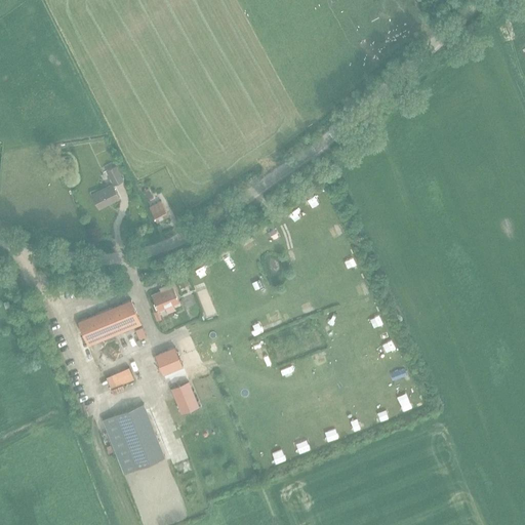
[(115,183),(122,179),(116,166),(108,170),(115,183)]
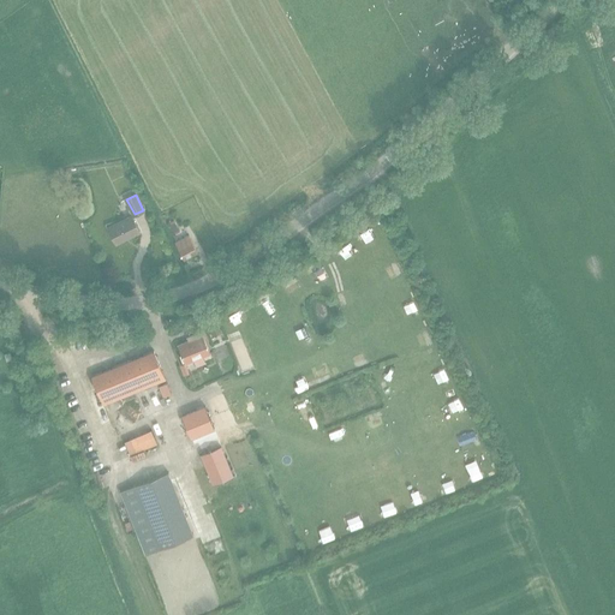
[(115,243),(138,232),(131,216),(108,227),(115,243)]
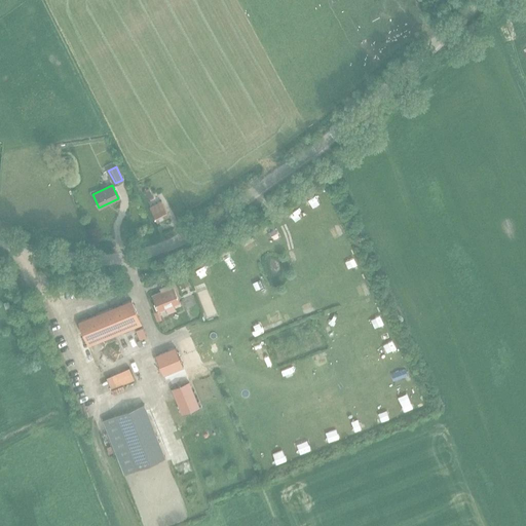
[(144,190),(149,200),(154,197),(150,187),(144,190)]
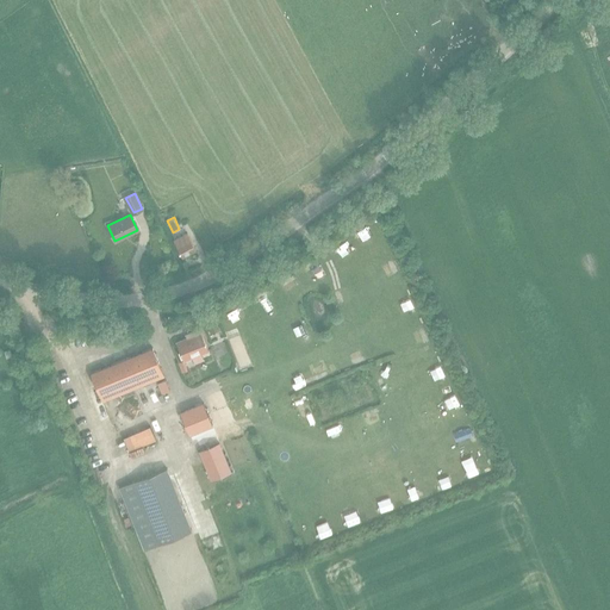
[(182,256),(197,249),(188,231),(174,238),(182,256)]
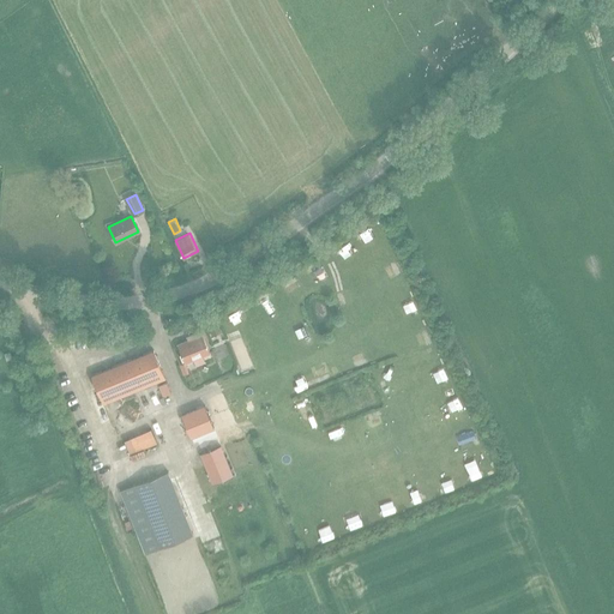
[(169,343),(176,361),(206,349),(204,341),(198,343),(194,332),(169,343)]
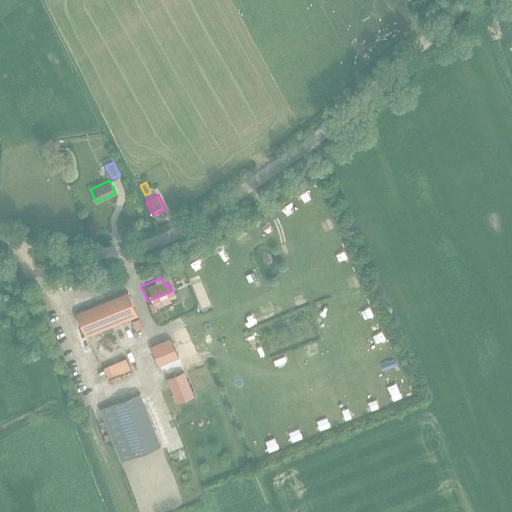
[(196,297),(206,293),(201,281),(191,284),(196,297)]
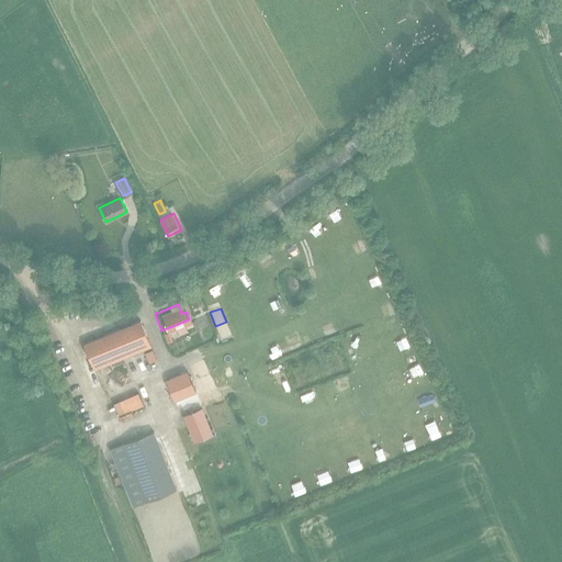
[(141,319),(83,343),(94,370),(152,347),(141,319)]
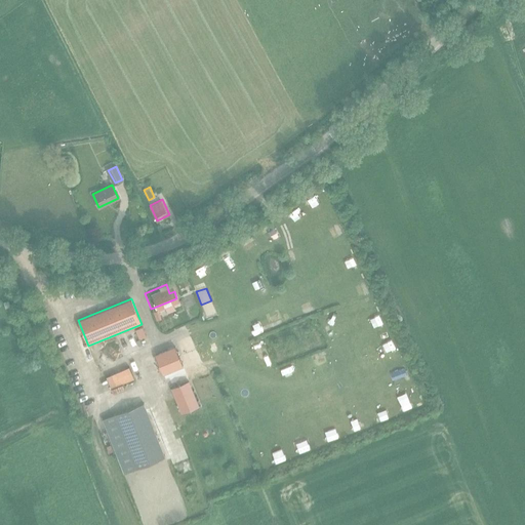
[(143,327),(135,330),(138,338),(146,335),(143,327)]
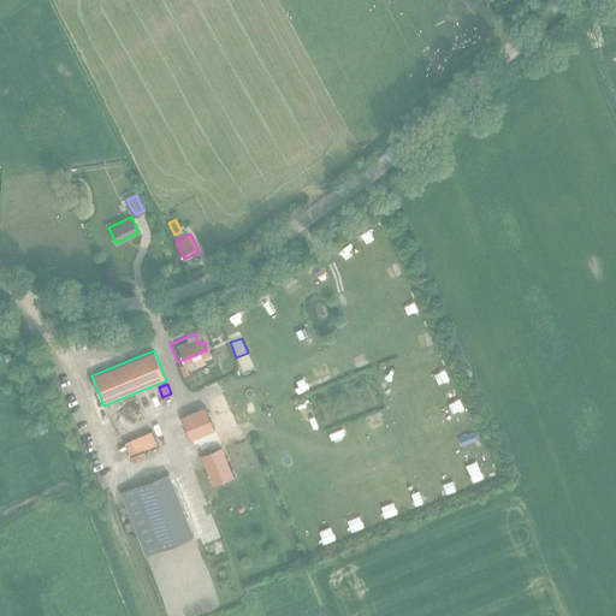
[(191,438),(214,428),(205,407),(182,415),(191,438)]
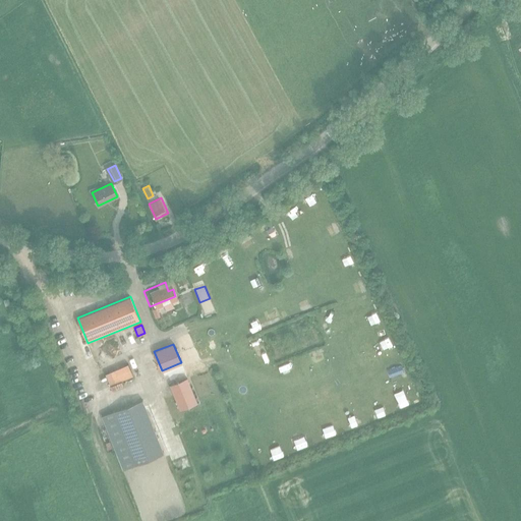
[(129,362),(106,372),(112,385),(134,375),(129,362)]
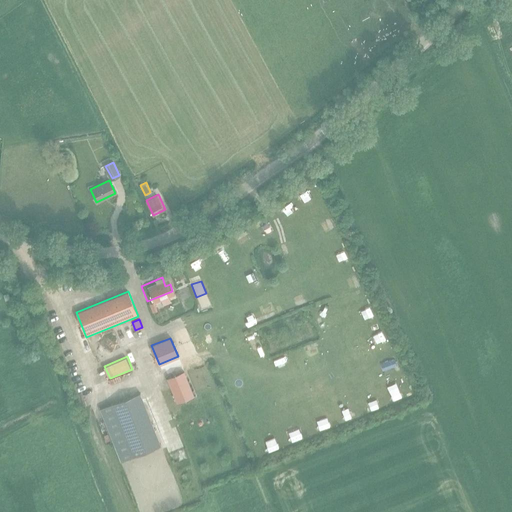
[(167,378),(177,403),(194,396),(184,371),(167,378)]
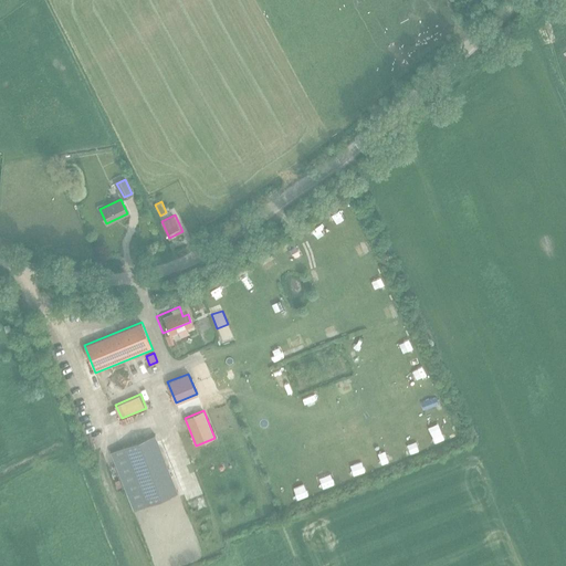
[(111,452),(134,510),(177,492),(155,435),(111,452)]
